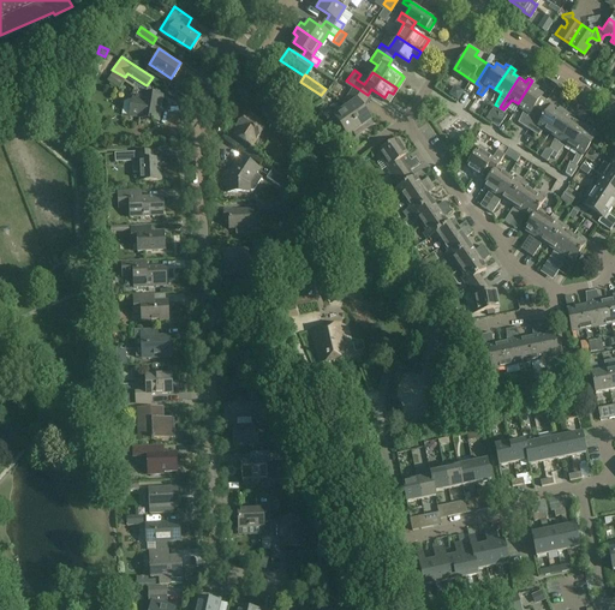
[(527,125),(545,99),(539,94),(542,91),(536,88),(538,84),(532,81),(518,103),(524,107),(518,119),(527,125)]
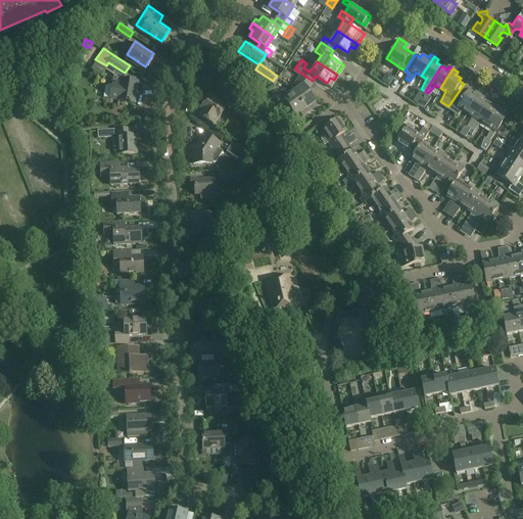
[(303,83),(294,89),(307,109),(313,106),(316,103),(317,101),(315,99),(307,88),(313,81),(300,73),(297,78),(303,83)]
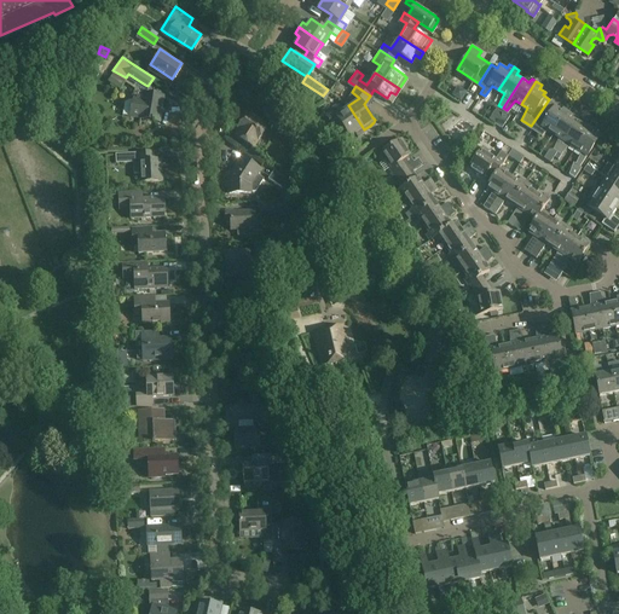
[(143,97),(133,94),(132,96),(129,96),(125,98),(122,110),(129,111),(129,113),(158,117),(162,92),(144,90),(143,97)]
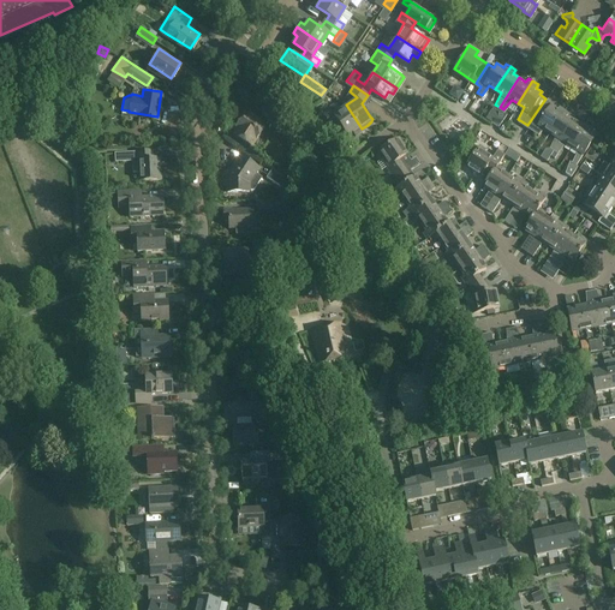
[(544,126),(549,130),(565,107),(560,103),(556,108),(550,105),(551,102),(545,99),(527,125),(538,132),(544,126)]
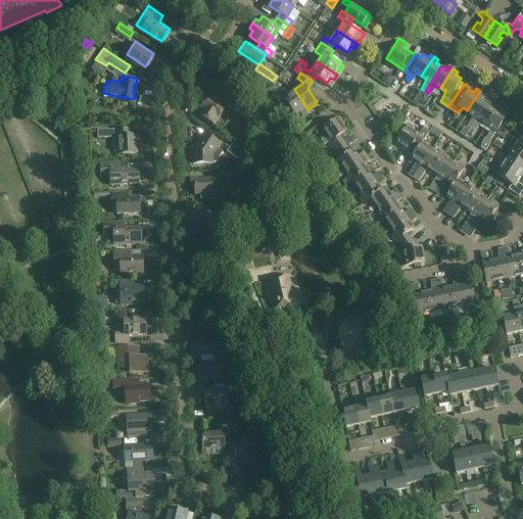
[(302,112),(307,109),(294,89),(288,93),(284,87),(274,93),(282,106),(287,102),(294,112),(300,109),(302,112)]
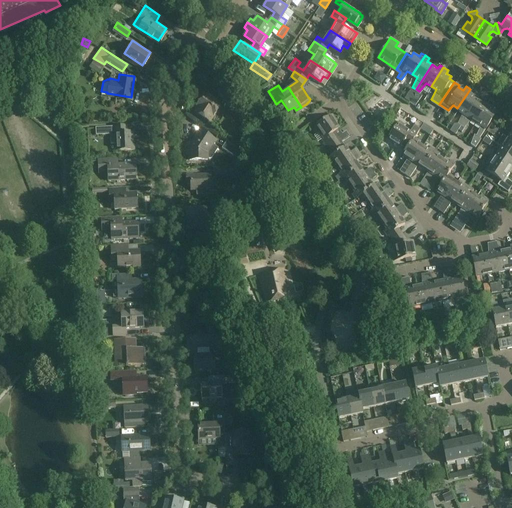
[(421,93),(419,91),(416,89),(409,99),(414,103),(421,93)]
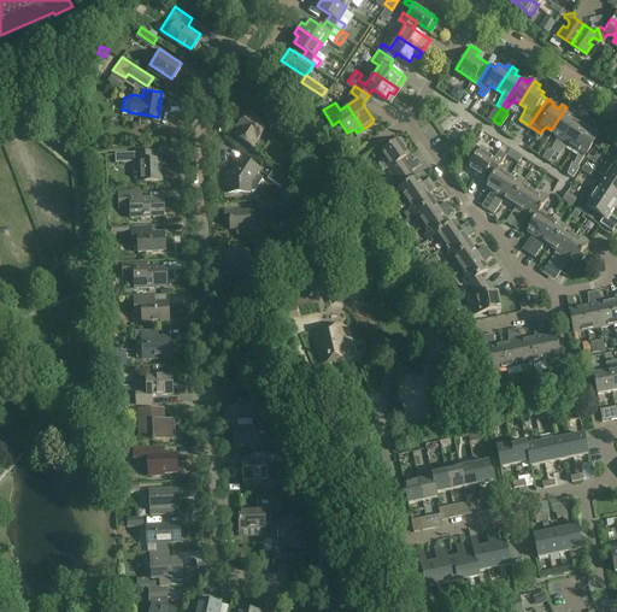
[(571,111),(566,107),(551,130),(557,134),(551,146),(556,148),(575,118),(569,115),(571,111)]
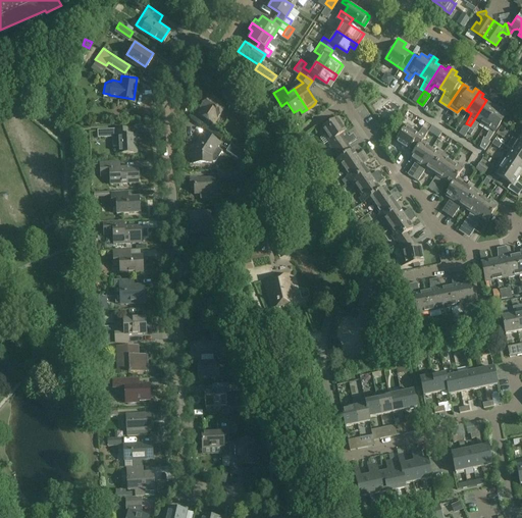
[(202,102),(204,103),(198,112),(213,121),(225,103),(209,92),(202,102)]
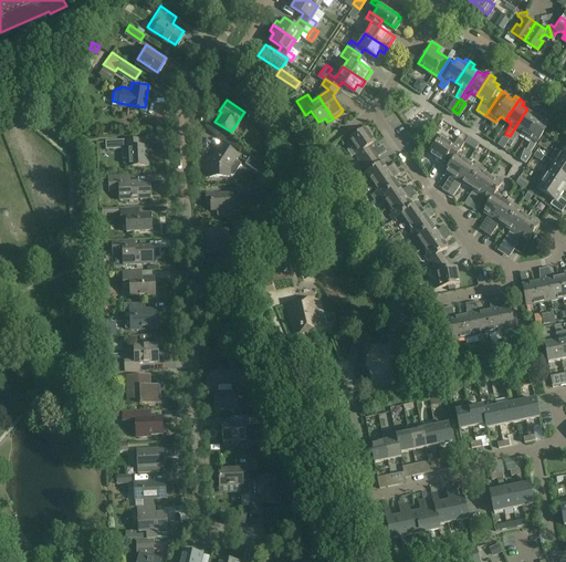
[(533,113),(527,108),(510,136),(513,138),(521,129),(526,133),(541,112),(535,108),(533,113)]
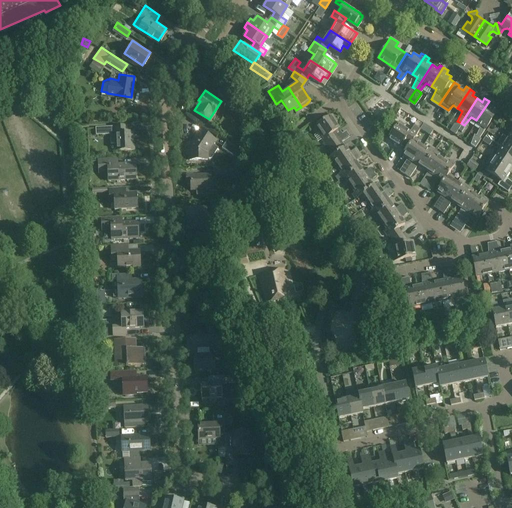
[(481,123),(476,132),(476,133),(479,135),(480,135),(496,110),(491,107),(493,104),(489,101),(476,120),(481,123)]
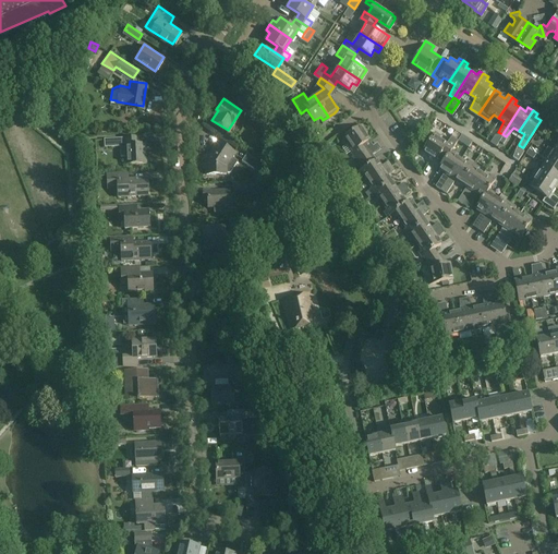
[(362,122),(360,123),(340,136),(344,142),(347,140),(352,147),(351,148),(359,160),(370,153),(362,142),(368,136),(364,130),(366,129),(362,122)]
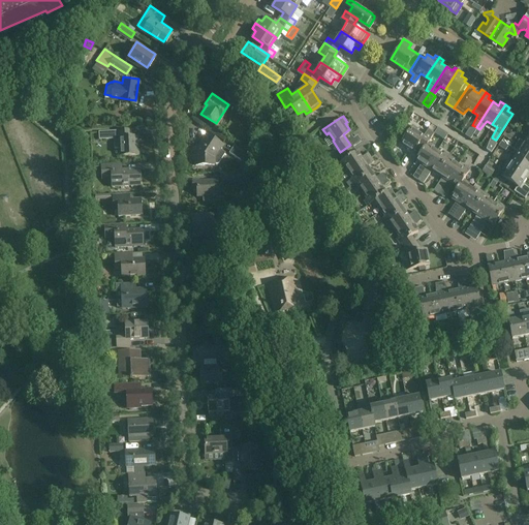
[(422,148),(428,139),(429,136),(415,128),(417,125),(413,122),(401,141),(413,149),(416,144),(422,148)]
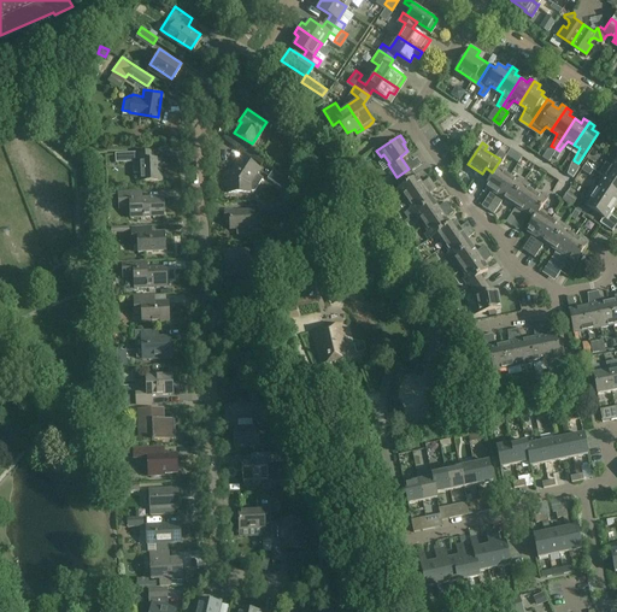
[(552,153),(556,148),(551,146),(547,146),(542,154),(548,158),(552,153)]
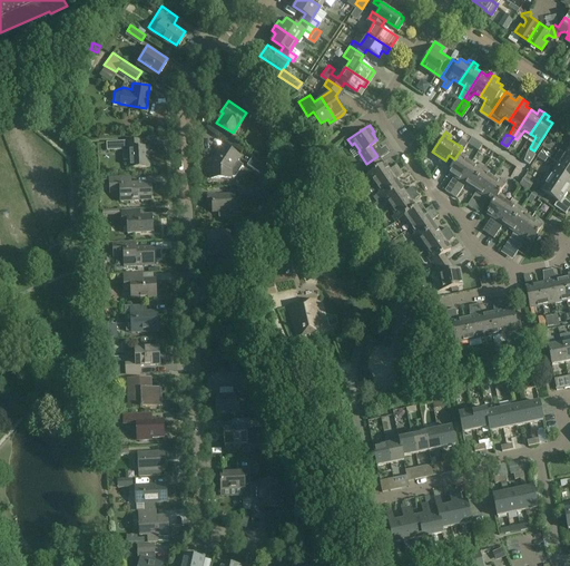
[(148,163),(147,144),(140,144),(140,136),(106,138),(107,146),(123,145),(123,154),(128,154),(129,164),(148,163)]
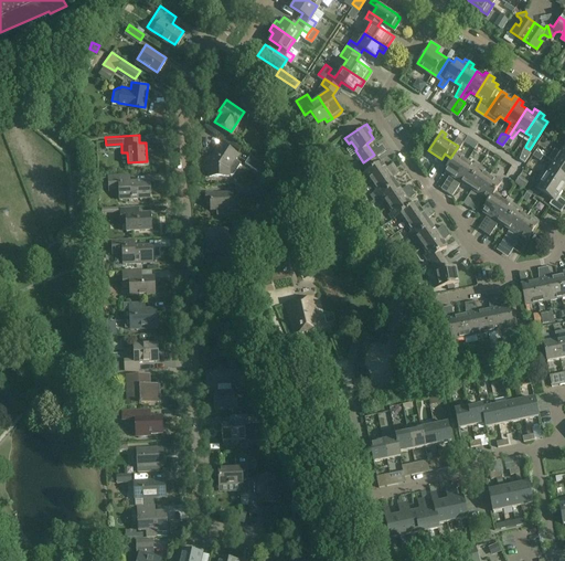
[(227,171),(232,171),(240,160),(234,157),(236,151),(221,141),(209,159),(208,173),(227,172),(227,171)]
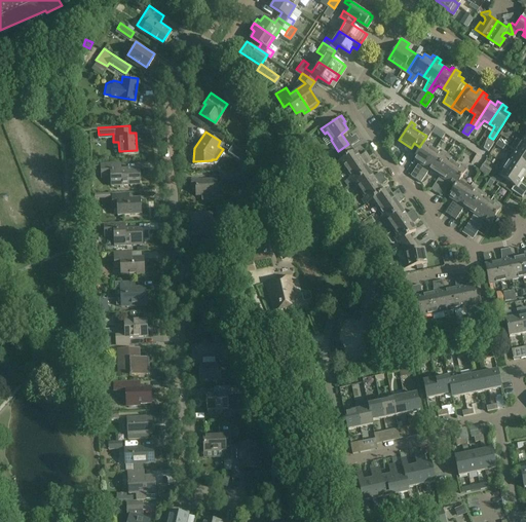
[(355,132),(348,137),(352,142),(360,137),(355,132)]
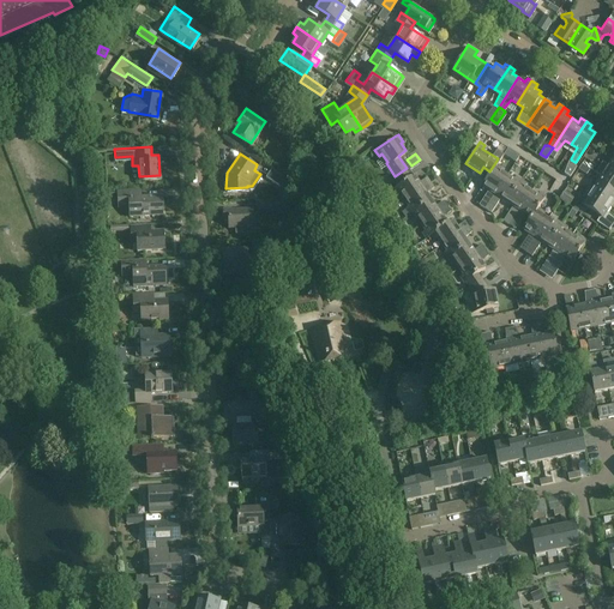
[(584,164),(590,168),(594,158),(588,156),(584,164)]
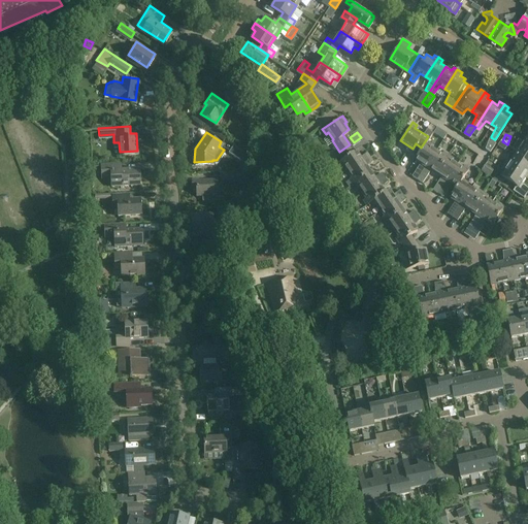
[(518,136),(516,140),(527,149),(527,135),(527,134),(523,140),(520,137),(518,136)]
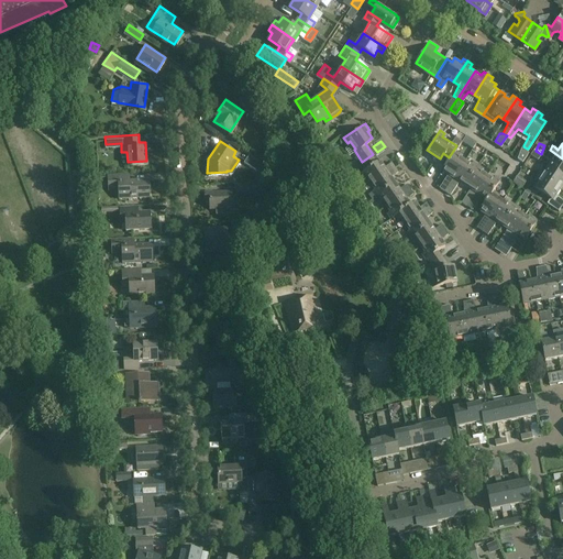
[(529,149),(528,149),(527,149),(523,146),(523,145),(521,144),(517,155),(522,159),(529,149)]
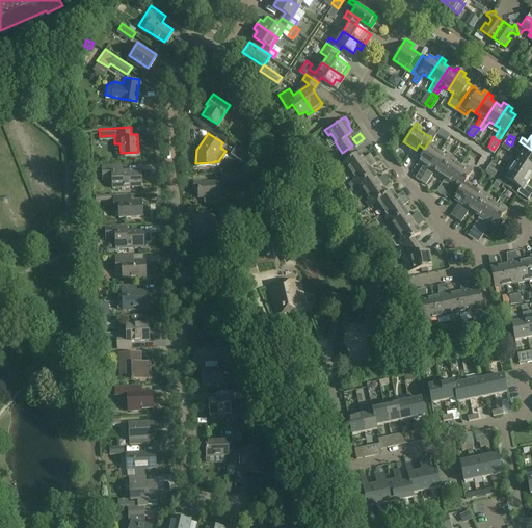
[(435,142),(430,139),(424,149),(418,158),(423,162),(415,175),(420,178),(439,149),(433,144),(435,142)]
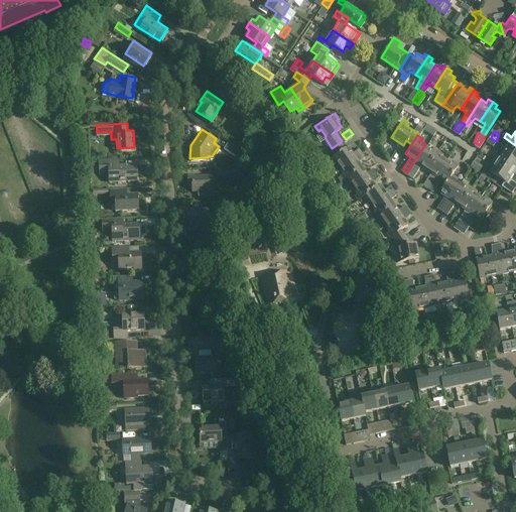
[(515,145),(504,137),(501,141),(506,144),(502,150),(515,158),(515,145)]
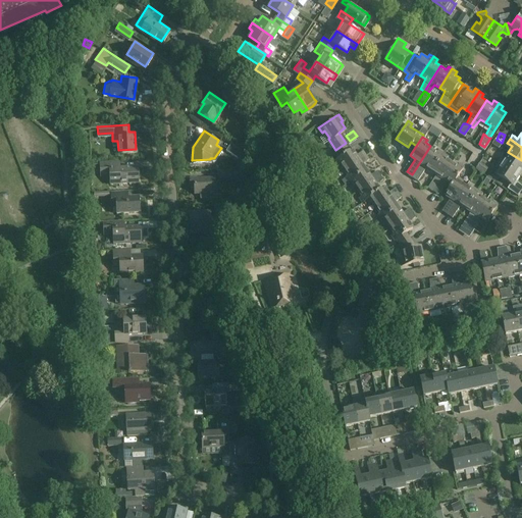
[(230,141),(226,147),(241,157),(246,151),(230,141)]
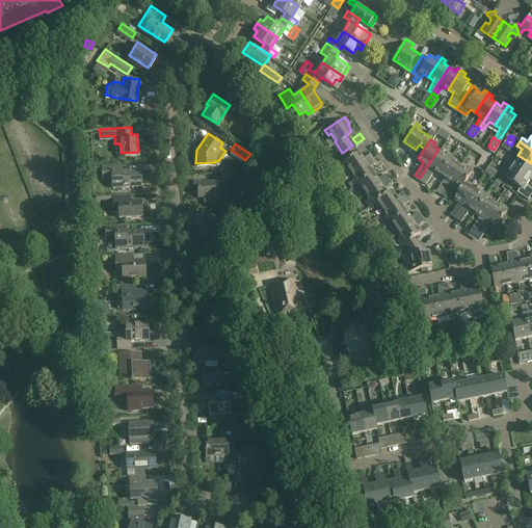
[(346,164),(350,170),(373,155),(370,150),(363,155),(358,149),(355,151),(352,146),(342,153),(346,157),(340,161),(344,166),(346,164)]
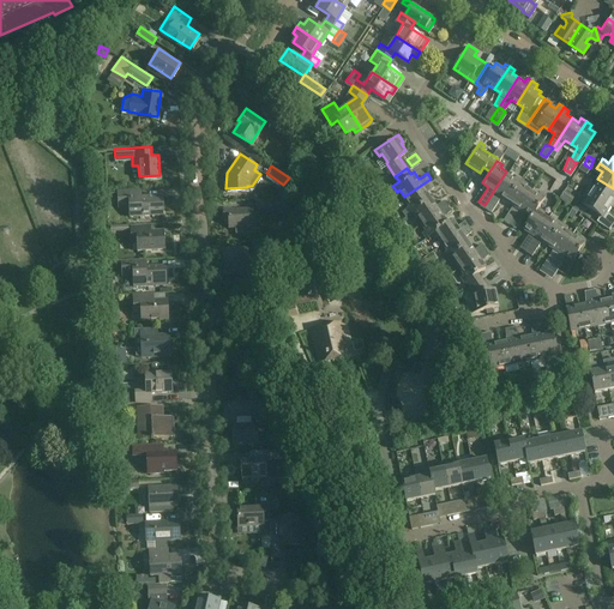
[(513,176),(506,172),(485,205),(491,209),(500,194),(506,198),(521,176),(516,173),(513,176)]
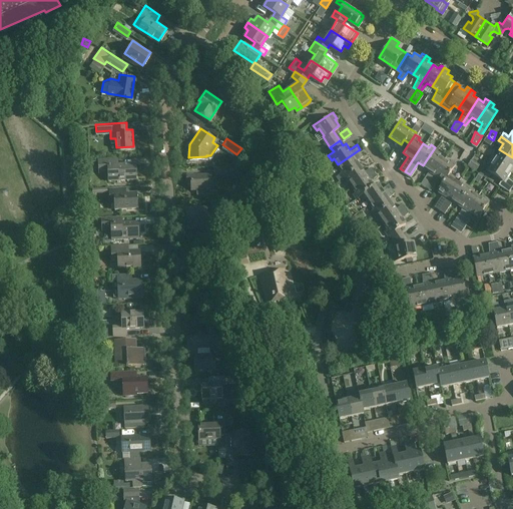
[(435,147),(423,165),(428,169),(420,181),(425,184),(443,156),(438,153),(440,150),(435,147)]
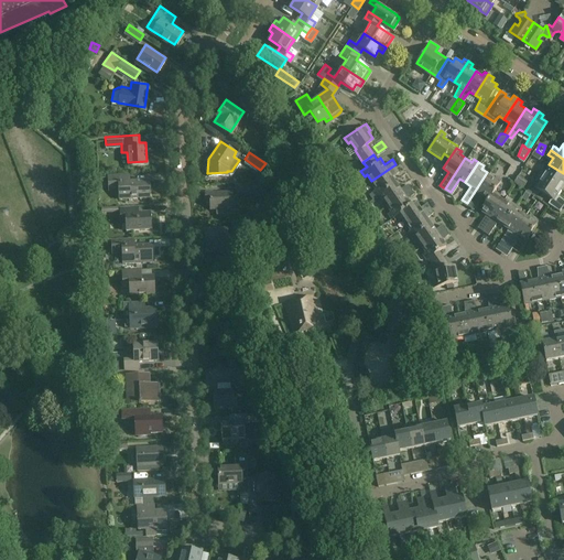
[(372,189),(376,194),(396,181),(391,174),(399,169),(396,164),(371,181),(376,186),(372,189)]
